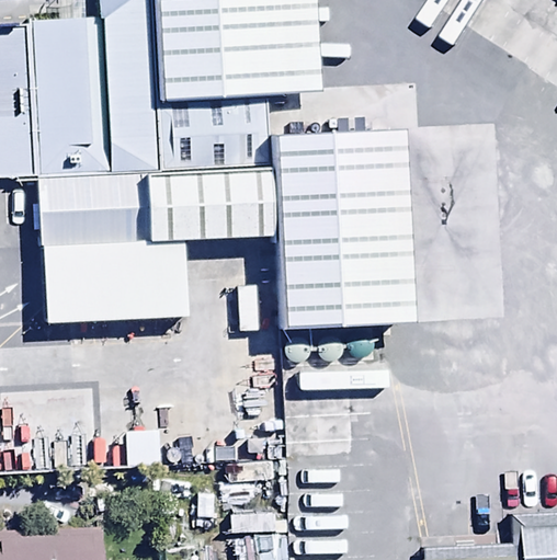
[(157,0),(43,0),(20,1),(21,32),(0,32),(0,181),(25,181),(27,253),(275,246),(272,137),(271,95),(160,99),(157,0)]
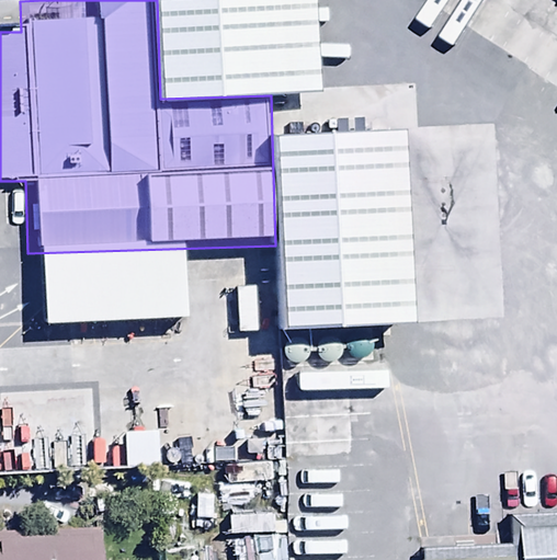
[(157,0),(160,99),(271,95),(318,94),(315,0),(157,0)]
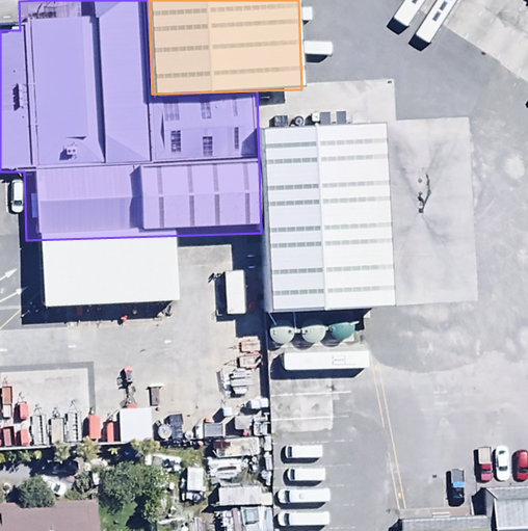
[(386,127),(258,130),(261,233),(263,309),(391,304),(386,127)]
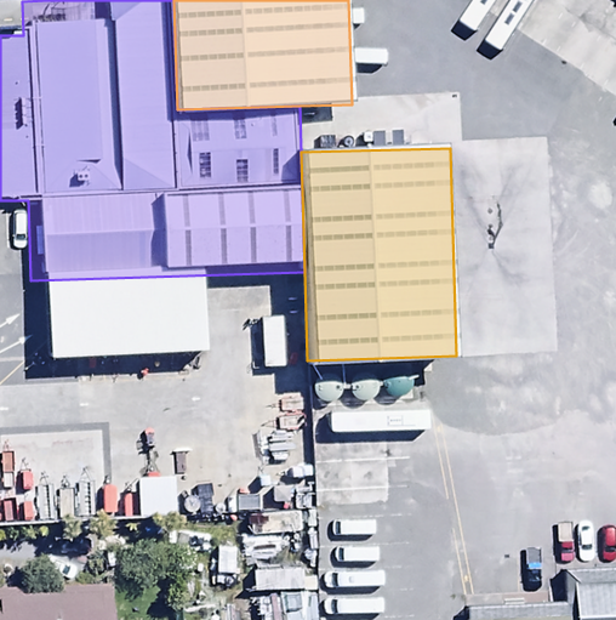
[(7,447),(0,447),(0,524),(148,521),(146,443),(73,444),(70,385),(6,387),(7,447)]
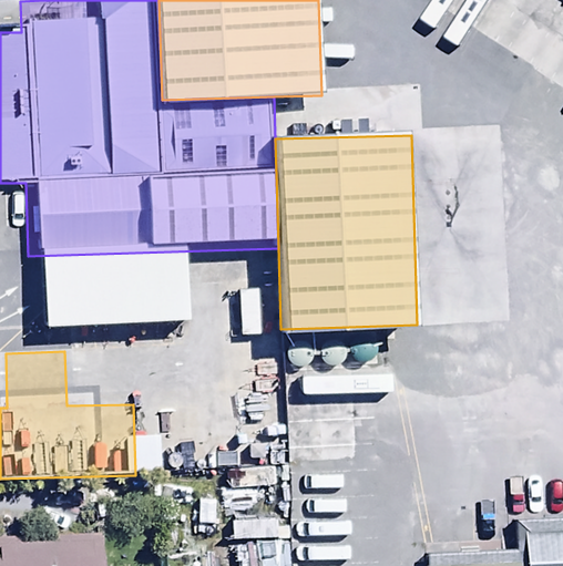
[(528,561),(436,564),(436,565),(562,565),(562,517),(526,520),(528,561)]
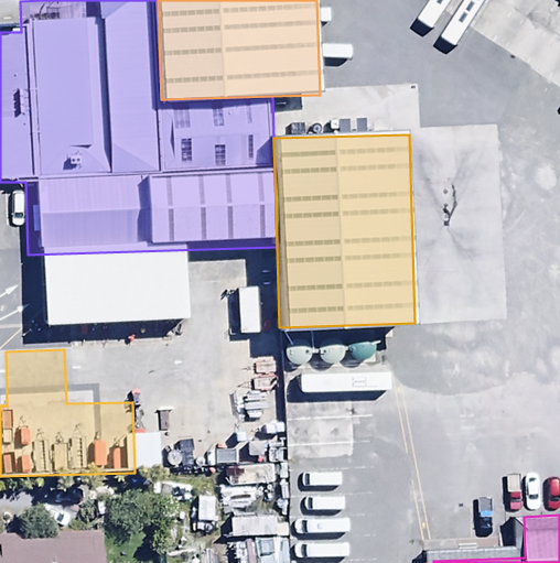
[(0,534),(0,562),(106,562),(106,531),(0,534)]
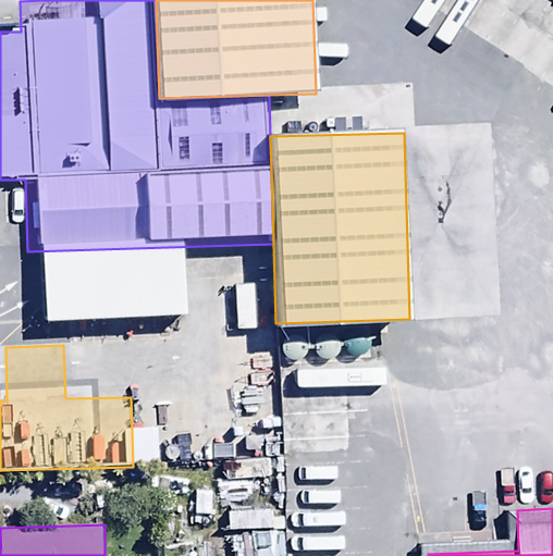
[(286,555),(286,532),(218,533),(218,555),(286,555)]
